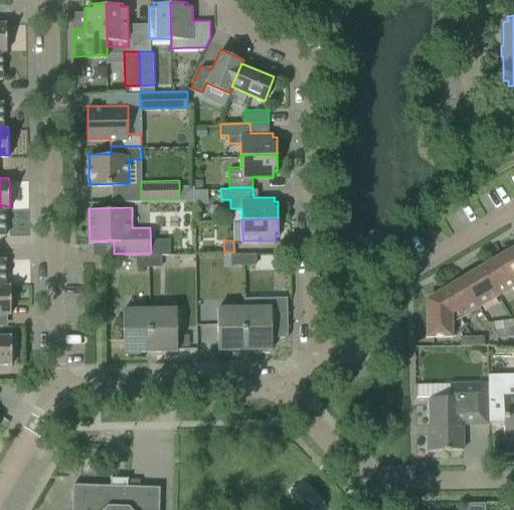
[(513,243),(500,252),(513,277),(513,243)]
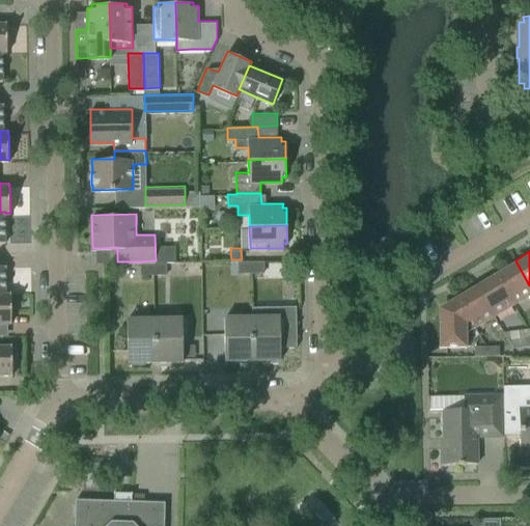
[(242,259),(239,259),(240,271),(251,271),(251,259),(242,259)]
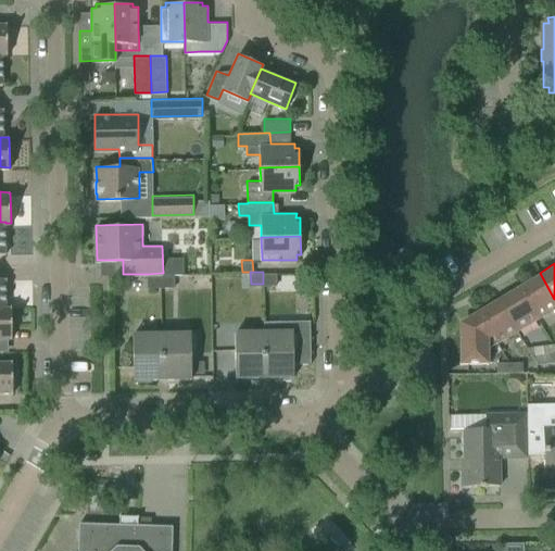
[(276,272),(263,272),(263,284),(276,283),(276,272)]
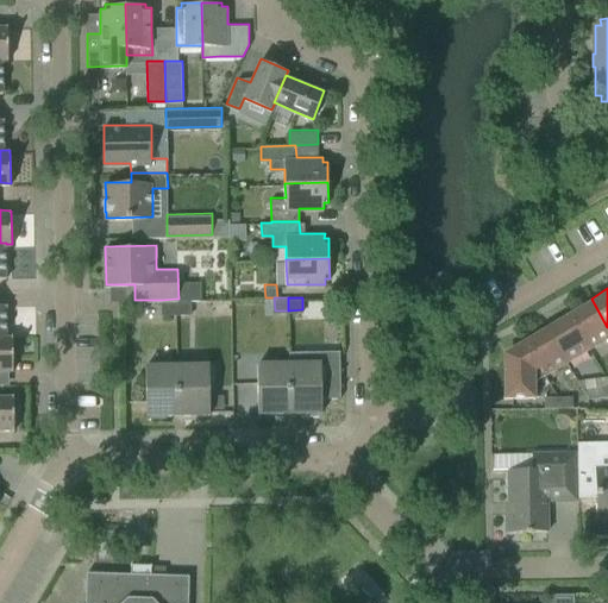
[(176,299),(162,300),(163,312),(176,312),(176,299)]
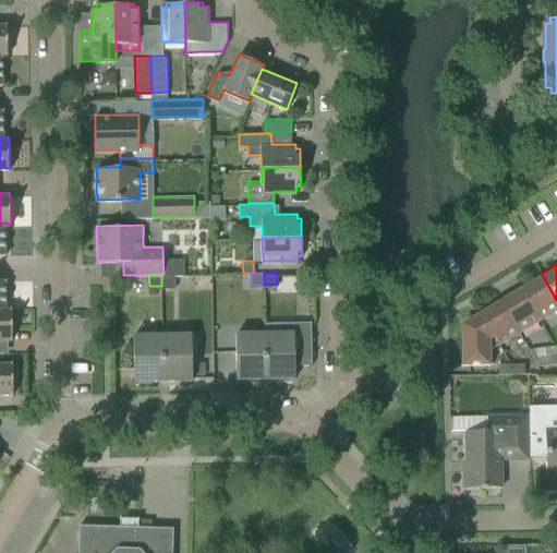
[(174,274),(164,274),(161,274),(161,286),(174,286),(174,274)]
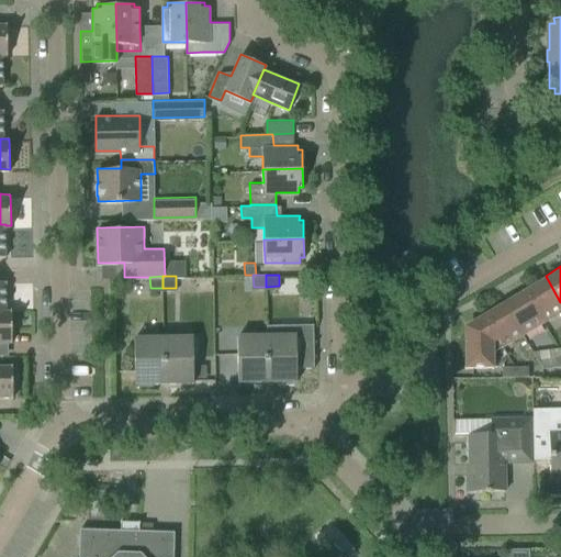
[(560,302),(546,276),(525,288),(543,320),(560,310),(560,302)]
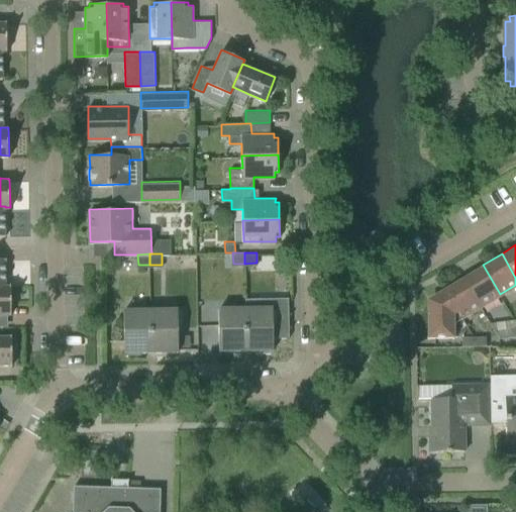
[(500,294),(483,265),(463,276),(482,305),(500,294)]
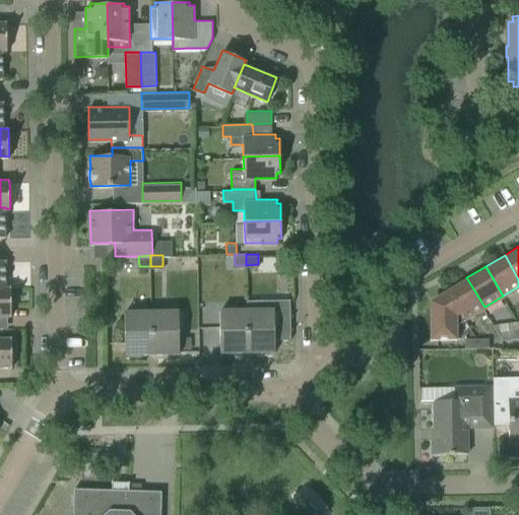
[(484,307),(466,277),(452,286),(448,288),(465,318),(469,316),(484,307)]
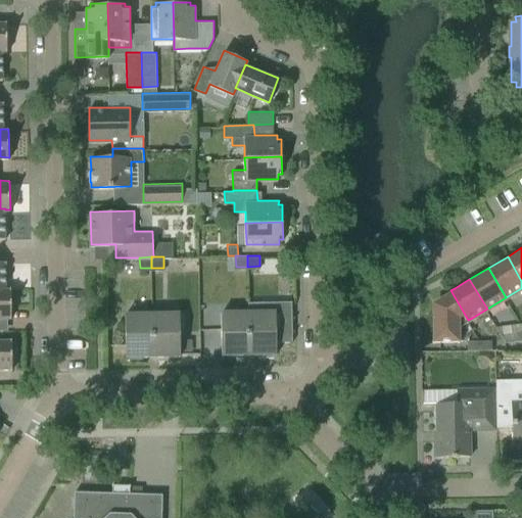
[(6,288),(0,288),(0,316),(11,317),(11,287),(6,288)]
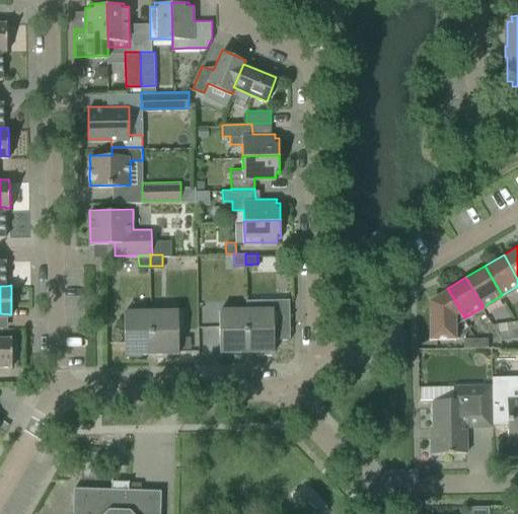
[(464,317),(447,288),(429,299),(430,338),(456,338),(455,323),(464,317)]
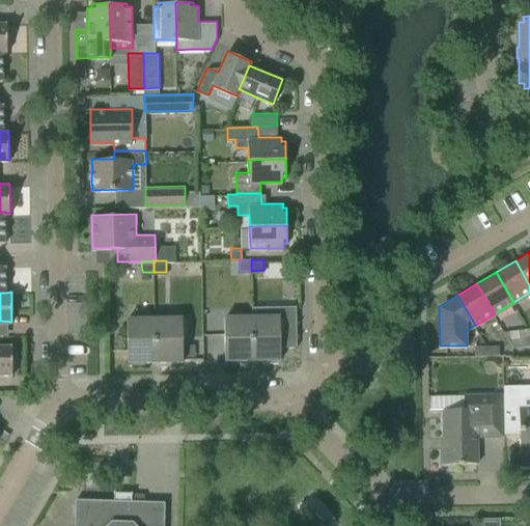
[(297,304),(252,305),(252,315),(253,356),(258,356),(258,358),(262,358),(262,361),(278,361),(278,355),(281,355),(280,345),(297,345),(297,304)]
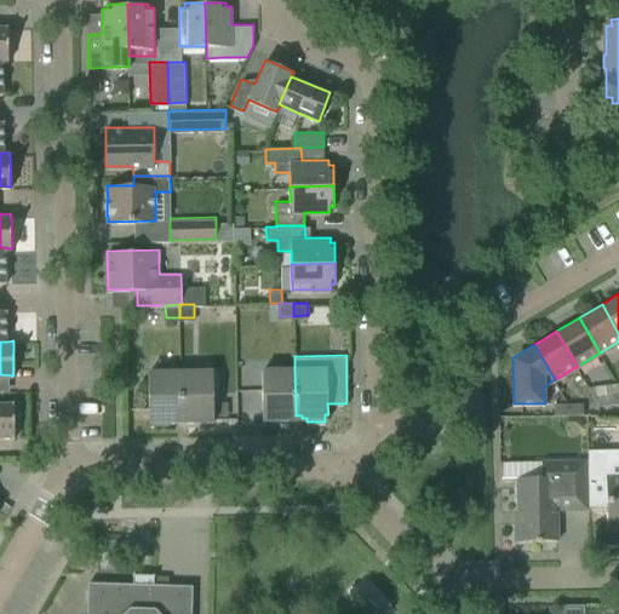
[(294,368),(262,368),(263,415),(263,418),(263,419),(265,419),(282,419),(290,418),(290,415),(296,415),(294,368)]
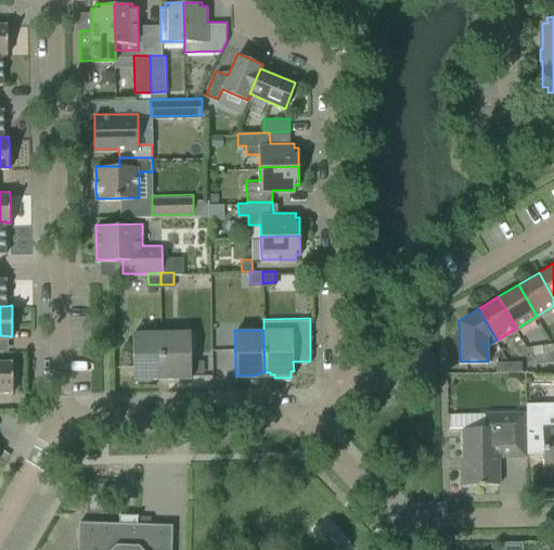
[(163,376),(162,331),(132,332),(133,376),(163,376)]
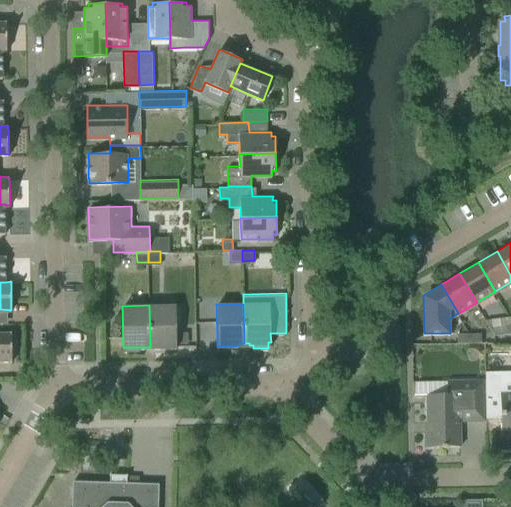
[(176,305),(149,305),(150,347),(177,346),(176,305)]
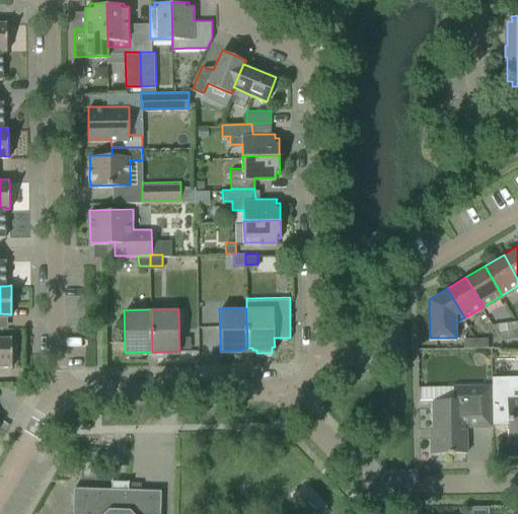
[(517,318),(492,321),(502,339),(517,336),(517,318)]
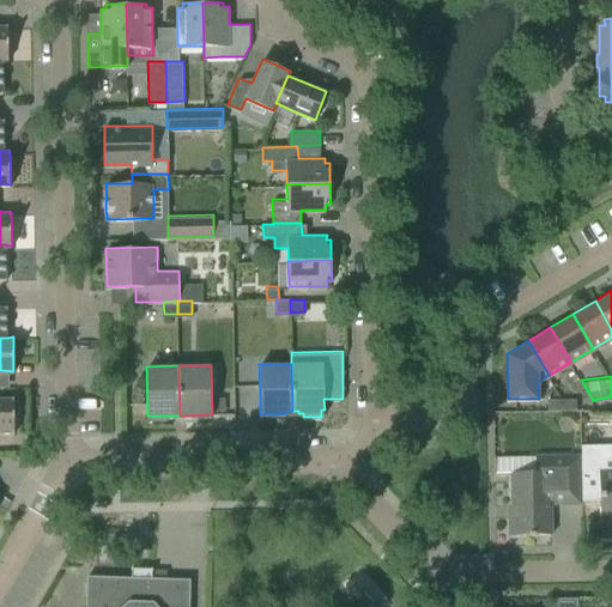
[(0,430),(14,431),(14,416),(19,416),(19,400),(14,400),(14,398),(0,396),(0,430)]
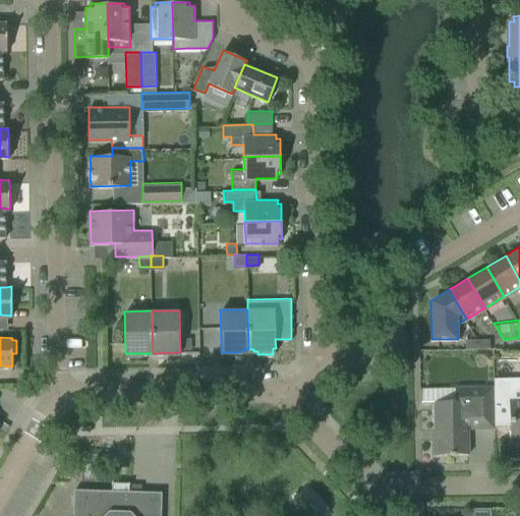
[(465,346),(477,347),(477,338),(465,337),(465,346)]
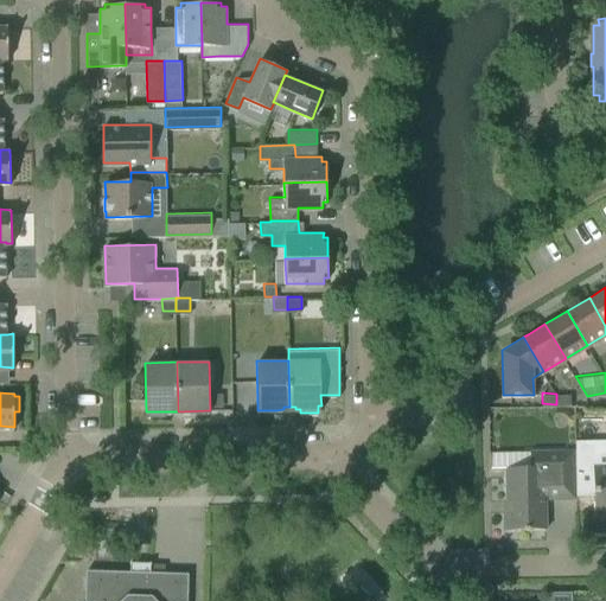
[(556,394),(556,404),(572,404),(572,394),(556,394)]
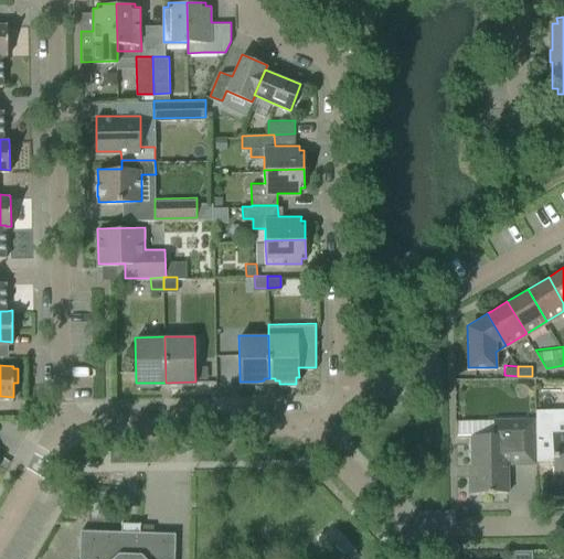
[(469,473),(470,491),(508,491),(508,462),(535,461),(535,417),(493,418),(456,418),(456,433),(472,433),(472,464),(469,464),(469,473)]
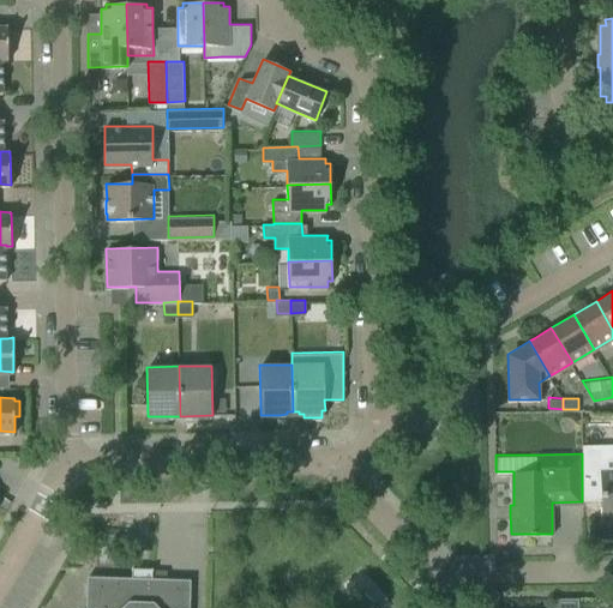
[(612,467),(601,467),(602,495),(602,518),(612,517),(612,467)]
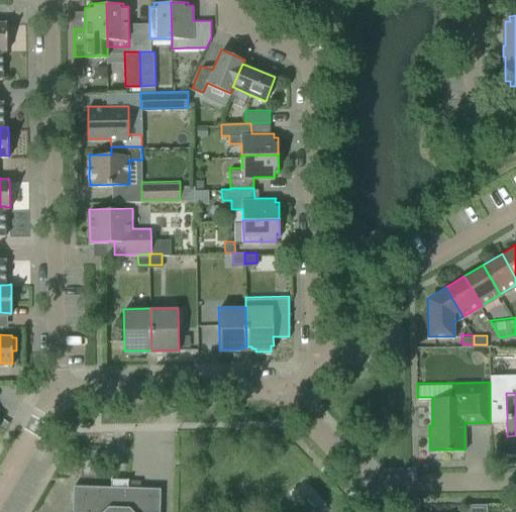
[(304,474),(286,489),(306,511),(316,511),(329,502),(304,474)]
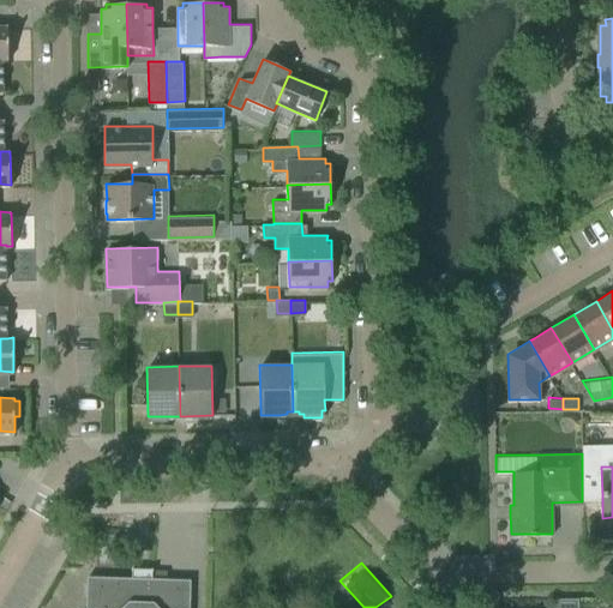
[(190,607),(191,578),(152,577),(152,569),(154,569),(154,567),(151,567),(132,567),(132,566),(130,566),(130,569),(131,569),(130,576),(88,575),(86,607),(190,607)]
